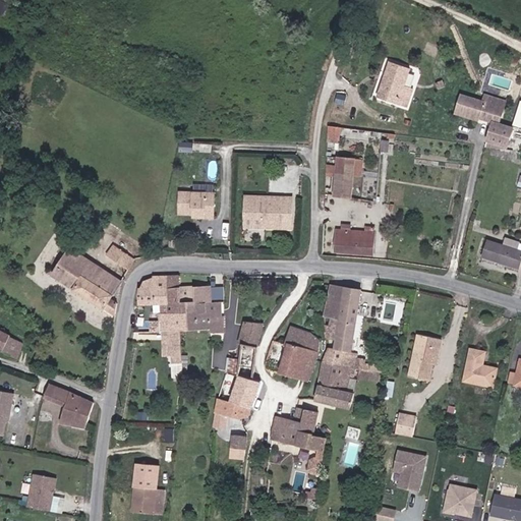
[(411,69),(391,62),(378,98),(407,108),(413,90),(405,87),(411,69)]
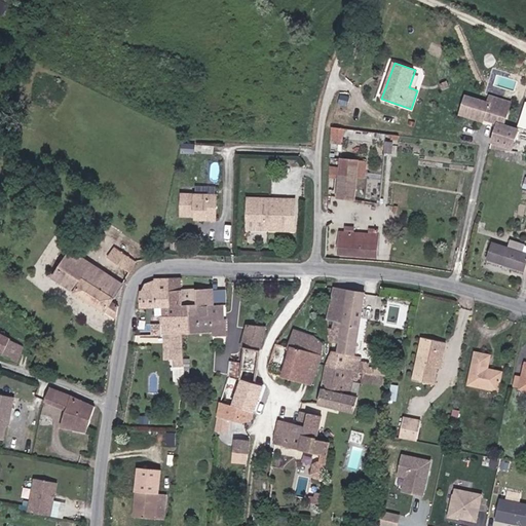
[(490,95),(487,103),(508,109),(511,101),(490,95)]
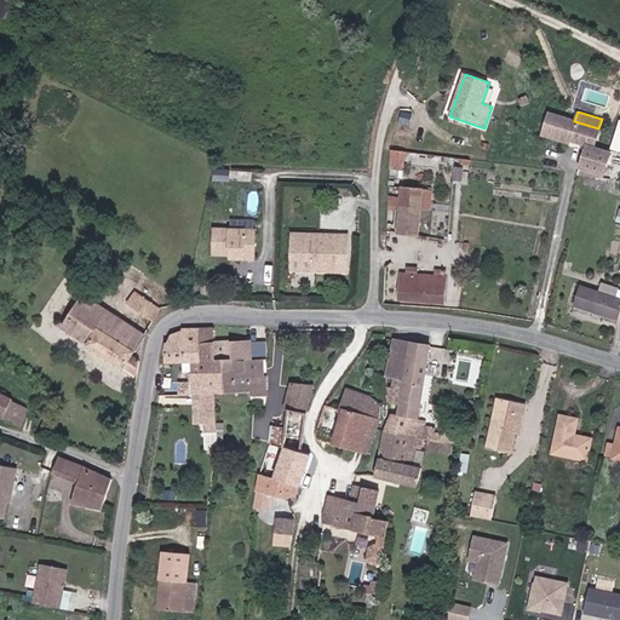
[(549,113),(543,135),(569,142),(569,139),(586,144),(580,167),(603,173),(610,151),(593,147),(598,128),(574,121),(549,113)]
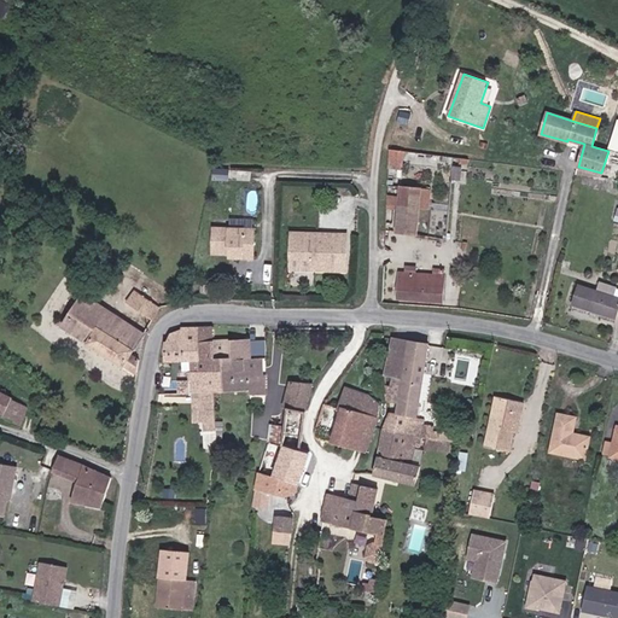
[(461,181),(462,168),(453,167),(452,180),(461,181)]
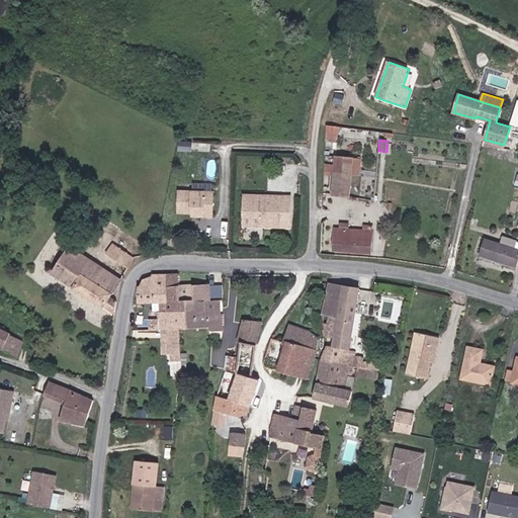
[(504,145),(485,140),(483,145),(503,148),(504,145)]
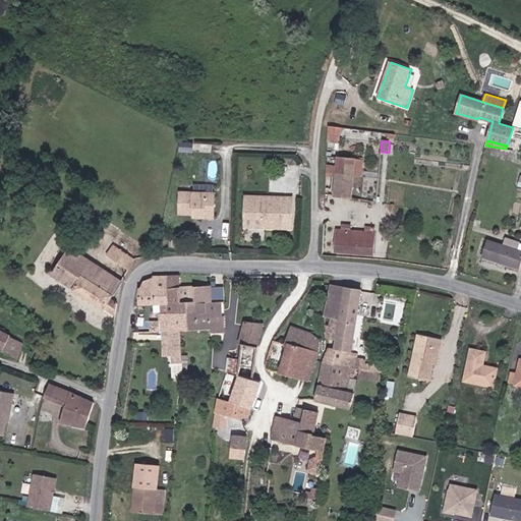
[(354,176),(361,177),(363,161),(339,159),(335,196),(352,198),(354,176)]
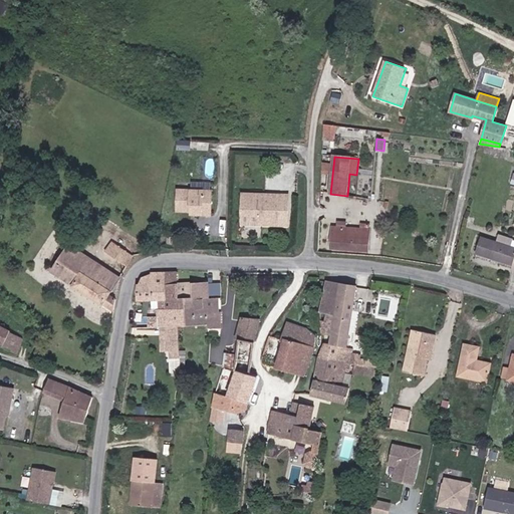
[(203,212),(203,216),(212,216),(213,192),(179,191),(178,211),(191,212),(203,212)]
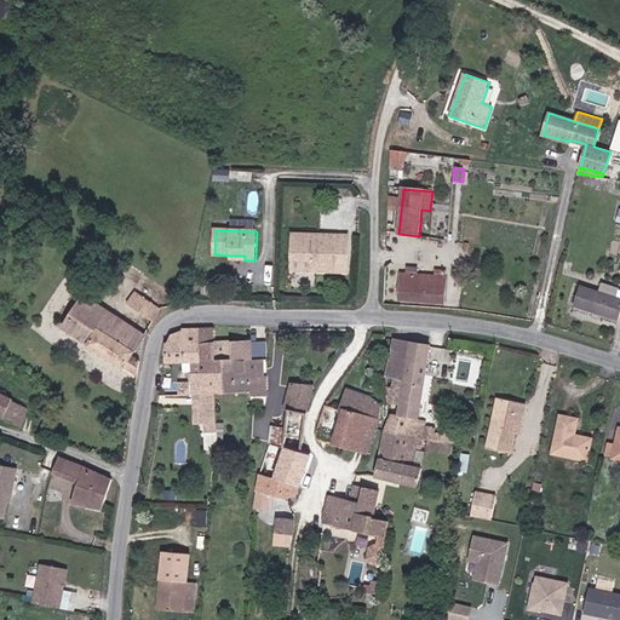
[(337,273),(339,235),(329,235),(329,240),(320,240),(320,235),(294,234),(293,262),(313,263),(316,265),(316,273),(337,273)]
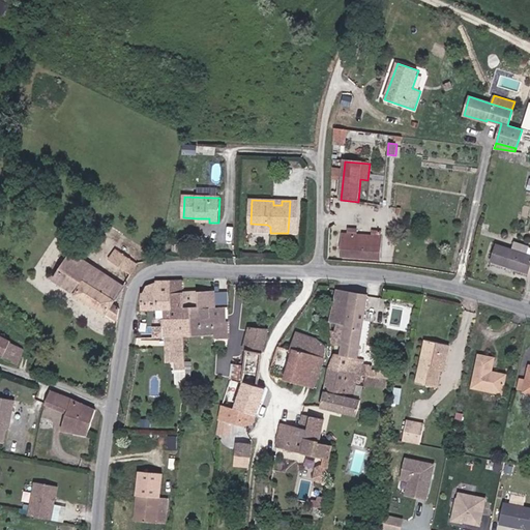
[(299,202),(290,201),(288,233),(298,234),(299,202)]
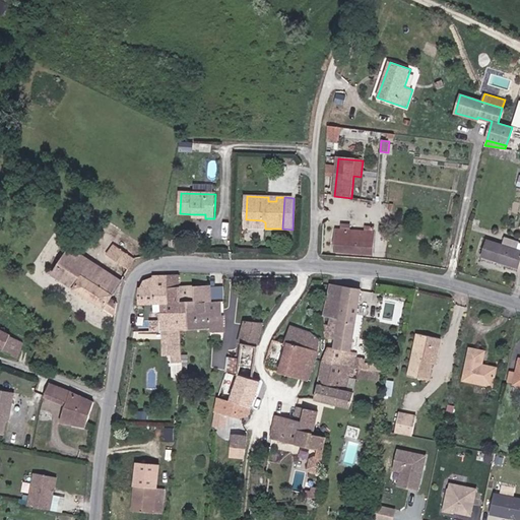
[(246,228),(265,229),(265,222),(262,220),(246,219),(246,228)]
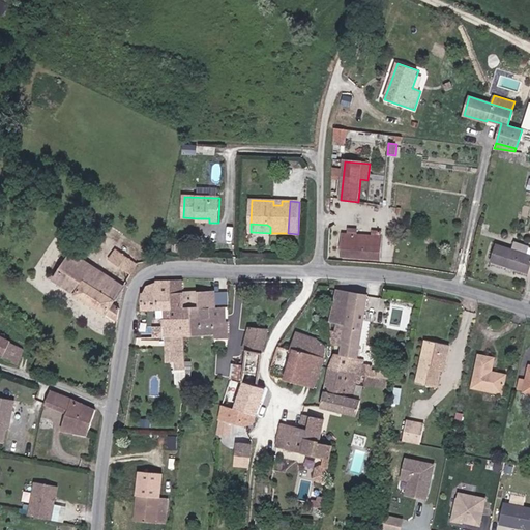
[(374,232),(373,237),(344,235),(343,257),(380,259),(382,232),(374,232)]
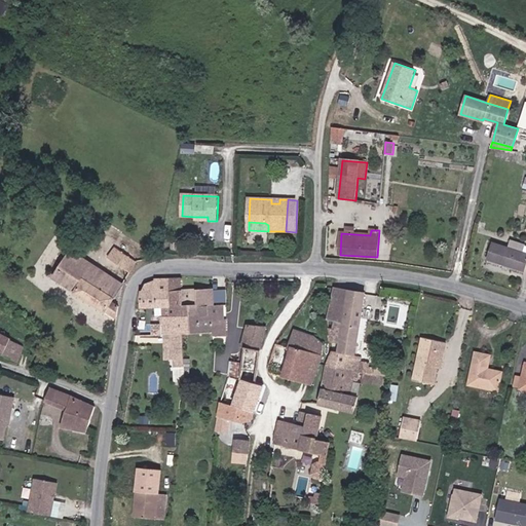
[(512,241),(510,249),(492,243),(487,260),(525,272),(525,268),(525,253),(522,252),(524,246),(512,241)]
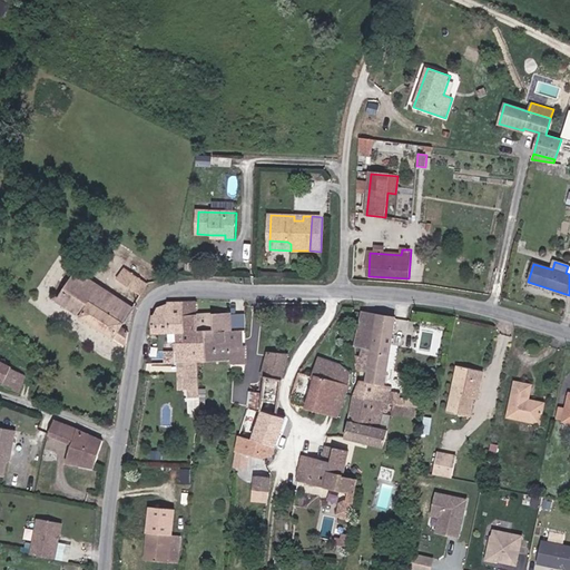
[(140,295),(148,284),(125,268),(117,279),(140,295)]
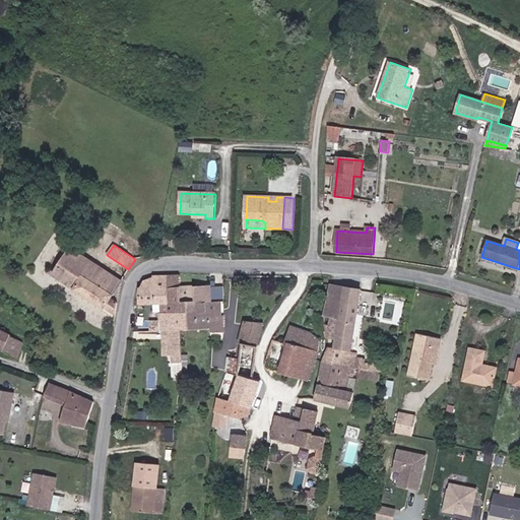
[(52,274),(63,281),(80,254),(70,247),(52,274)]
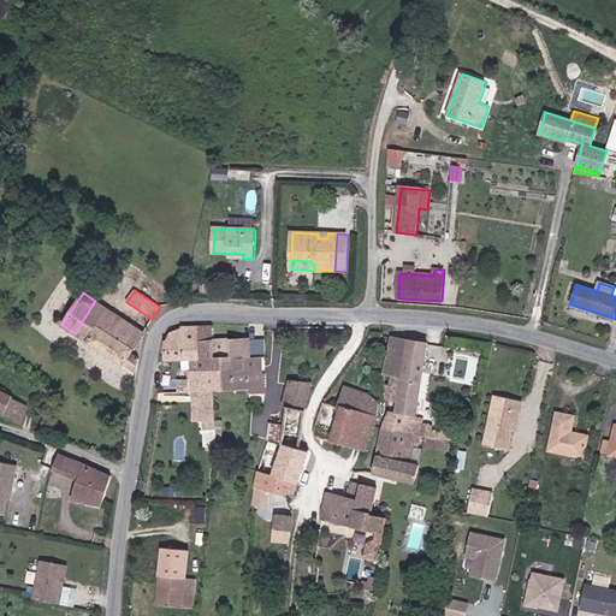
[(75,333),(88,342),(108,309),(95,301),(75,333)]
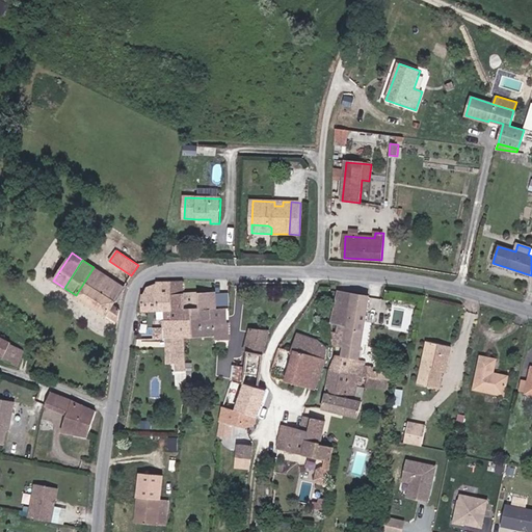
[(125,288),(94,267),(76,295),(118,323),(121,311),(114,307),(125,288)]
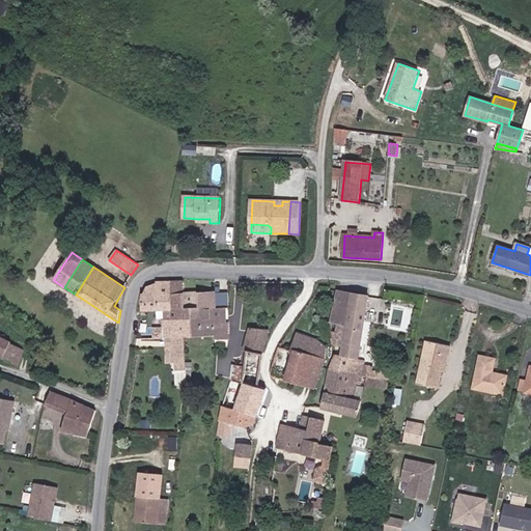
[(141,294),(141,311),(164,310),(164,320),(171,320),(171,312),(172,311),(170,282),(156,282),(156,283),(146,286),(144,292),(141,294)]
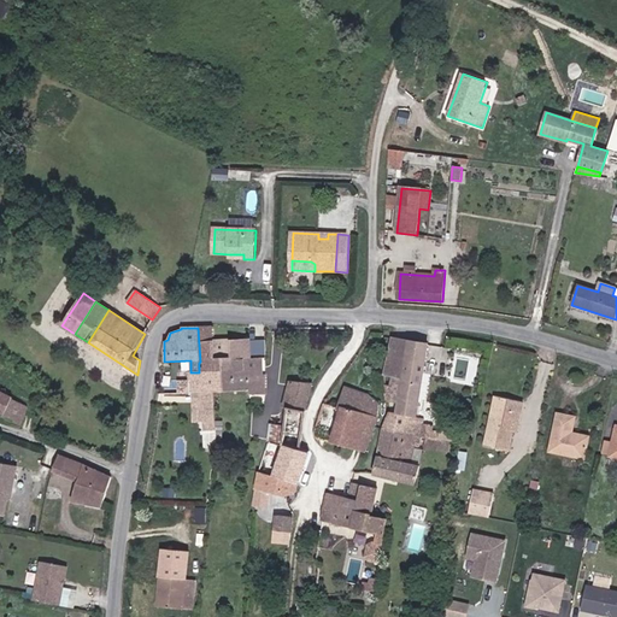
[(192,380),(192,393),(200,393),(201,421),(216,421),(215,393),(213,375),(231,375),(231,359),(250,359),(248,340),(213,341),(215,328),(198,328),(200,362),(199,363),(199,372),(191,372),(192,380)]
